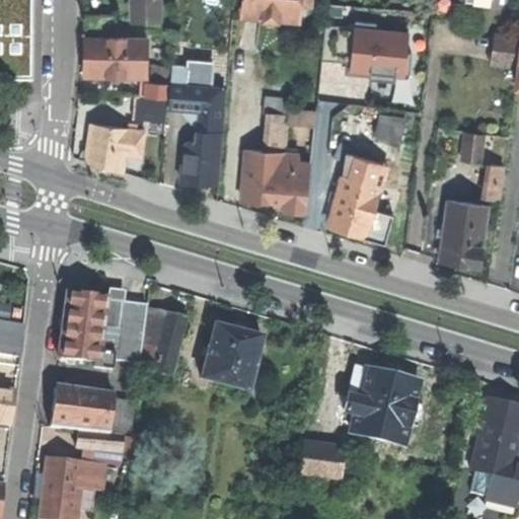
[(0,0),(0,80),(32,81),(32,0),(0,0)]
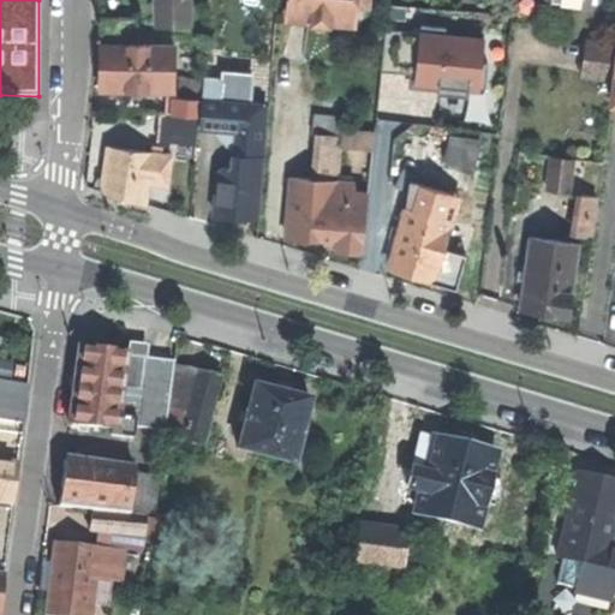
[(191,22),(190,0),(159,0),(159,23),(191,22)]
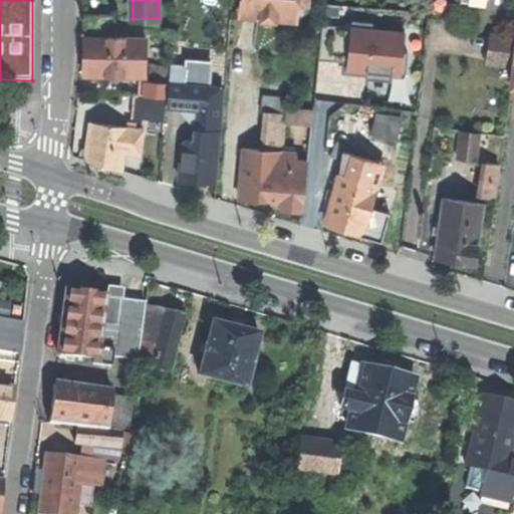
[(297,20),(298,3),(310,4),(309,0),(244,0),(243,15),(262,16),(263,18),(269,19),(275,19),(276,18),(297,20)]
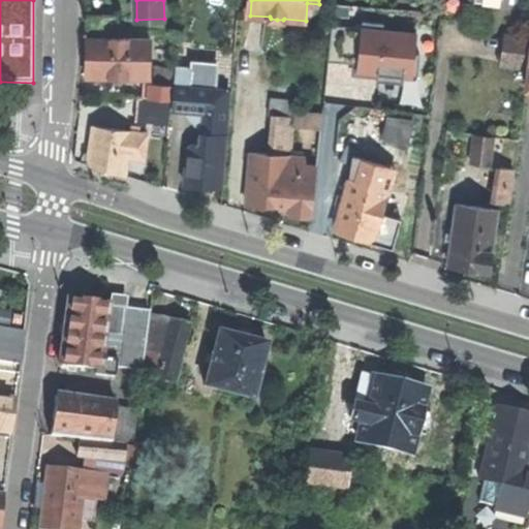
[(332,17),(349,18),(350,6),(333,4),(332,17)]
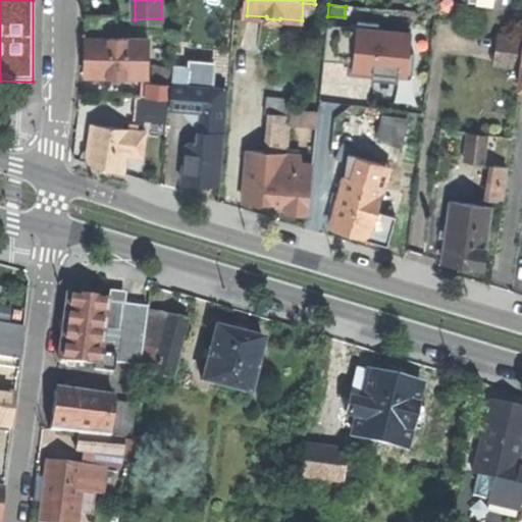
[(324,60),(353,62),(356,28),(327,24),(324,60)]
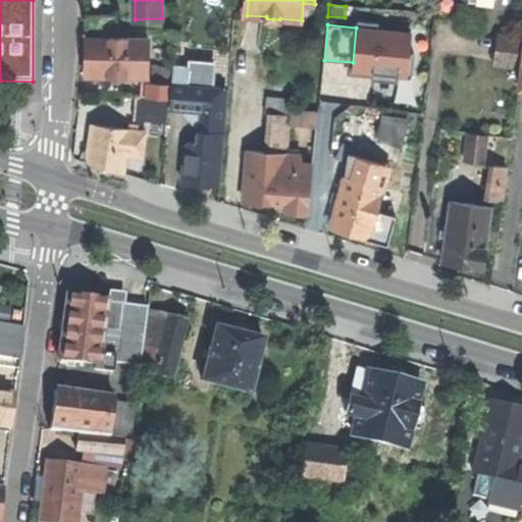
[(378,30),(356,28),(353,62),(352,71),(386,74),(406,76),(409,53),(410,33),(378,30)]
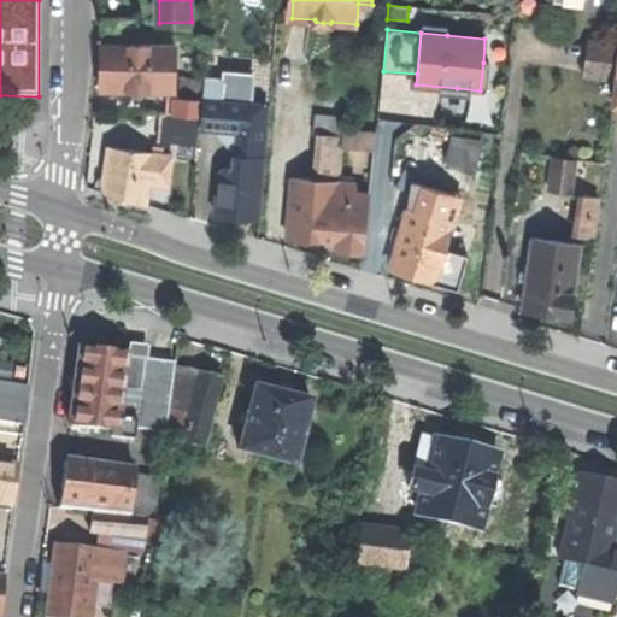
[(586,76),(616,80),(616,43),(591,41),(586,76)]
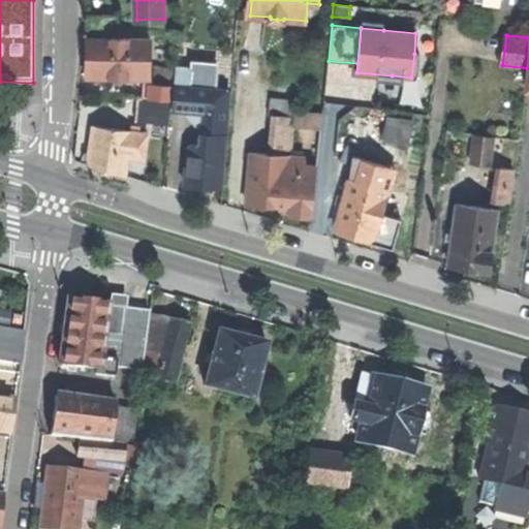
[(151,37),(89,37),(88,58),(88,76),(151,78),(151,37)]
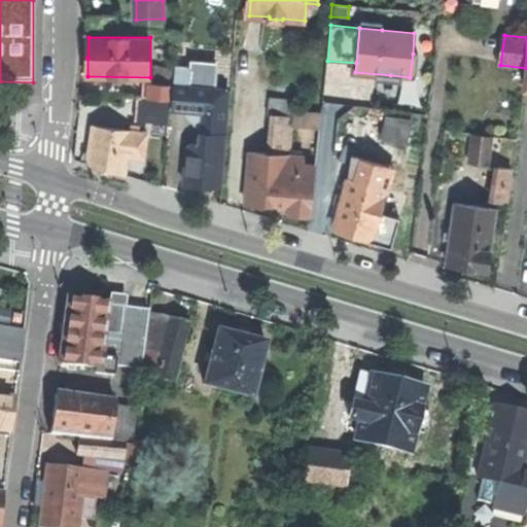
[(192,61),(191,77),(190,86),(215,88),(217,63),(192,61)]
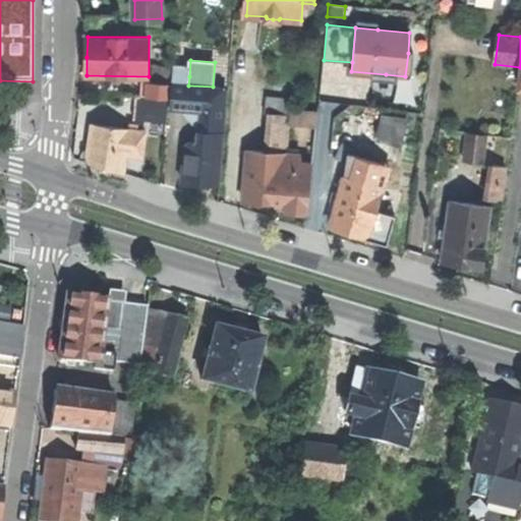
[(173,67),(154,67),(154,81),(145,80),(142,96),(170,97),(173,75),(173,67)]
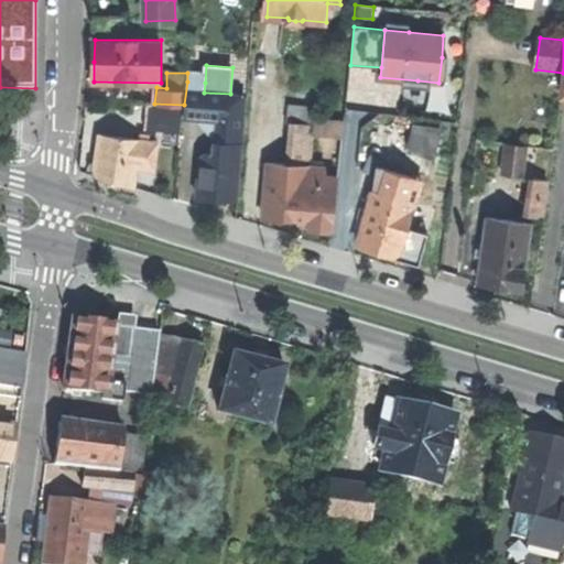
[(215,198),(238,201),(246,110),(247,110),(248,96),(230,94),(204,93),(205,83),(187,82),(184,105),(185,106),(184,117),(204,118),(203,125),(213,133),(216,134),(215,152),(205,151),(201,156),(197,196),(215,198)]
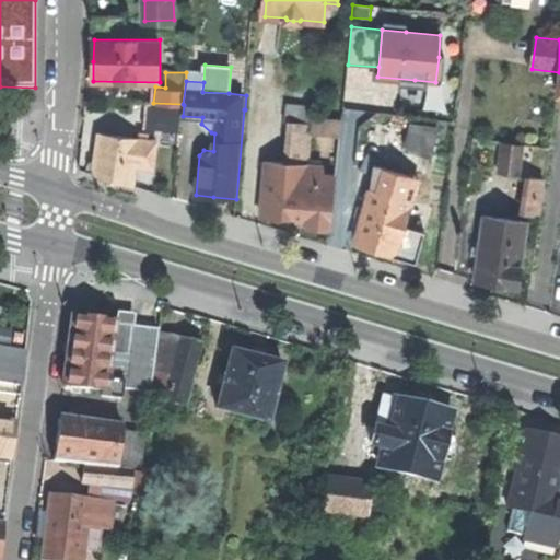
[(181,129),(183,104),(153,103),(148,103),(146,126),(181,129)]
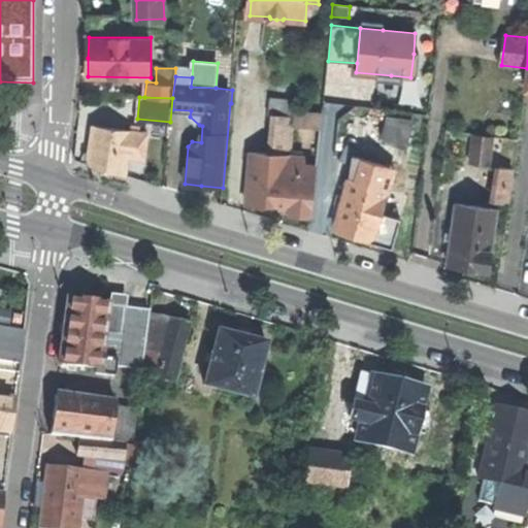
[(276,116),(274,137),(293,138),(295,124),(321,126),(323,113),(296,110),(297,101),(271,99),(270,114),(276,116)]
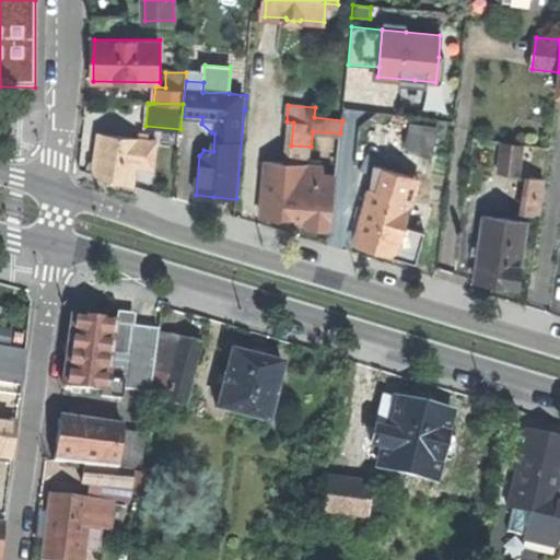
[(410,125),(404,151),(430,159),(439,129),(410,125)]
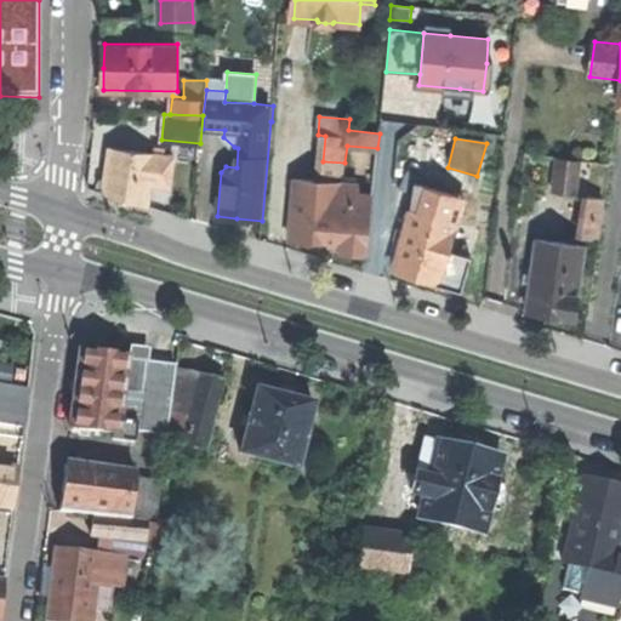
[(169,183),(172,154),(110,147),(108,161),(104,191),(149,206),(153,181),(169,183)]
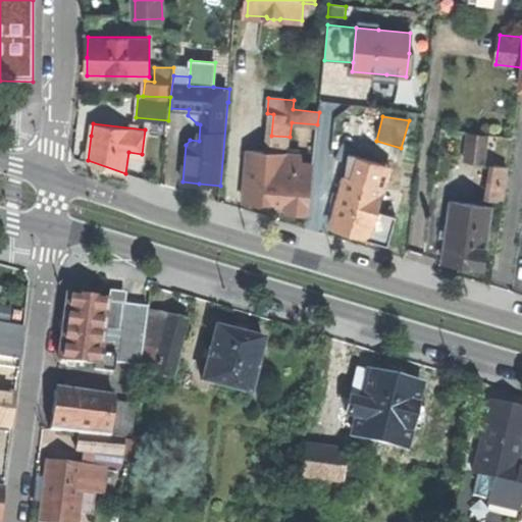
[(468,161),(485,164),(488,136),(472,134),(468,161)]
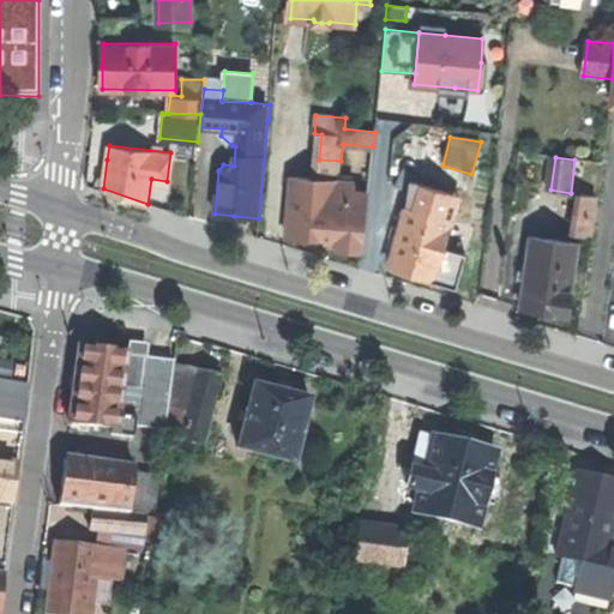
[(339,180),(341,161),(319,160),(315,178),(339,180)]
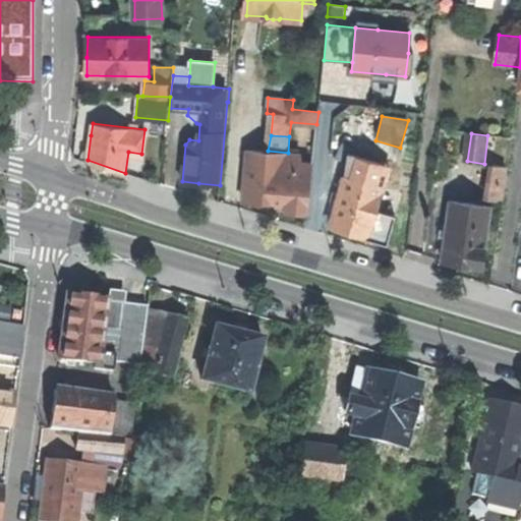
[(363,181),(384,187),(388,188),(400,148),(375,140),(363,181)]
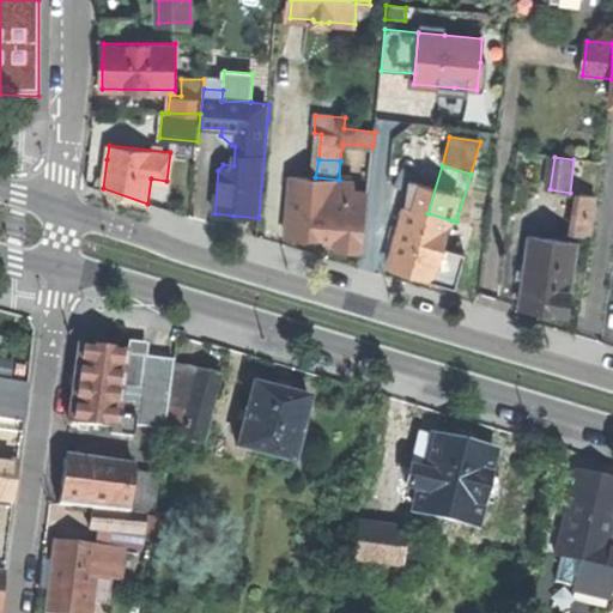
[(368,194),(368,192),(354,190),(356,181),(339,180),(315,177),(292,175),(286,235),(316,237),(339,240),(339,246),(363,247),(368,194)]
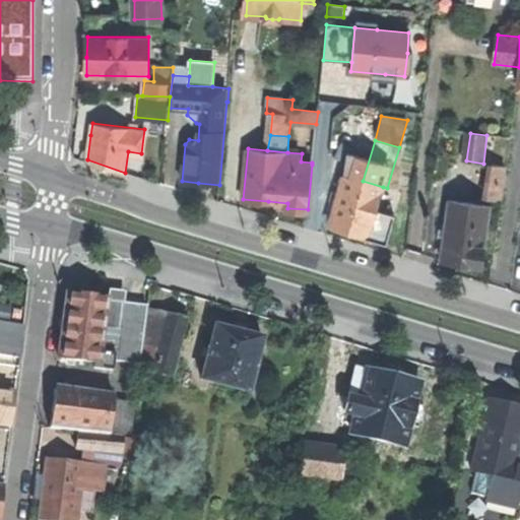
[(489,198),(502,200),(506,166),(493,165),(489,198)]
